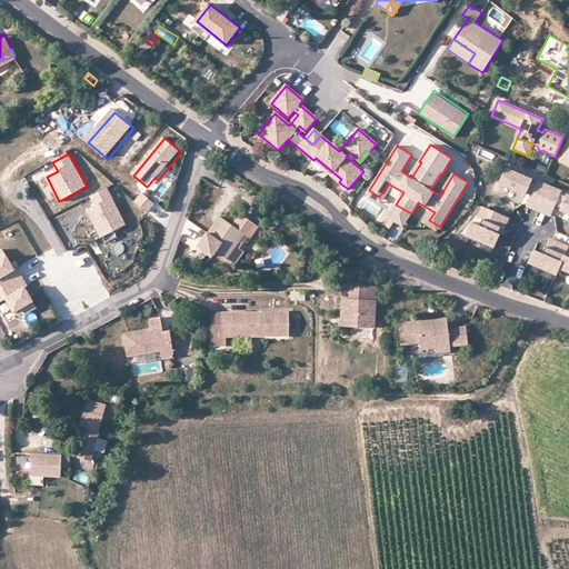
[(341,179),(316,158),(313,160),(339,182),(341,179)]
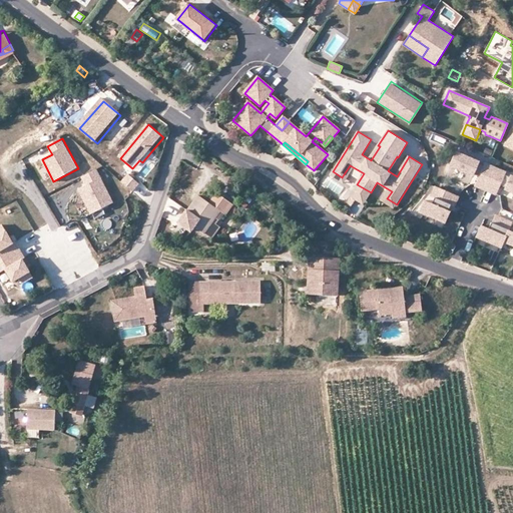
[(479,162),(456,152),(450,165),(473,175),(474,173),(480,176),(476,185),(496,194),(500,185),(506,187),(505,189),(512,192),(512,175),(511,175),(510,177),(505,174),(506,171),(486,162),(484,166),(479,163),(479,162)]
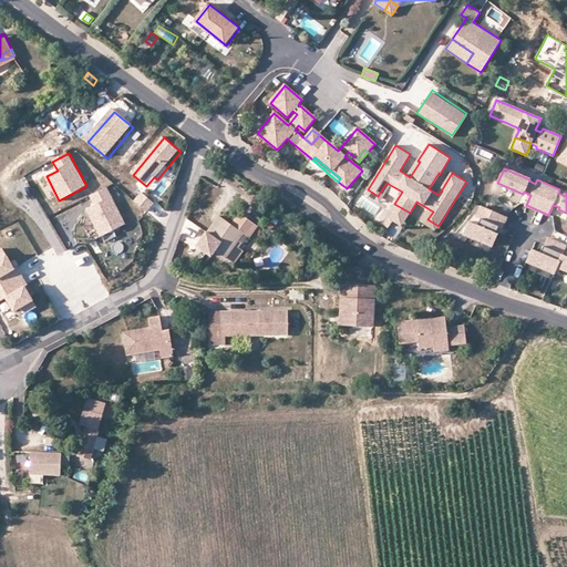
[(430,189),(440,174),(439,173),(429,188),(430,189)]
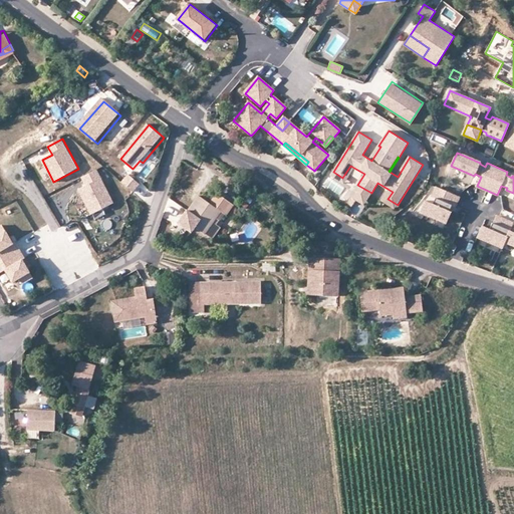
[(353,168),(350,166),(342,178),(333,172),(331,175),(344,183),(353,168)]
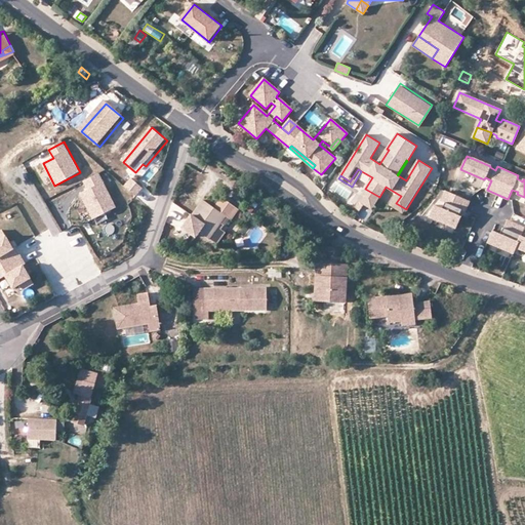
[(119,210),(102,174),(84,183),(88,191),(82,195),(95,221),(119,210)]
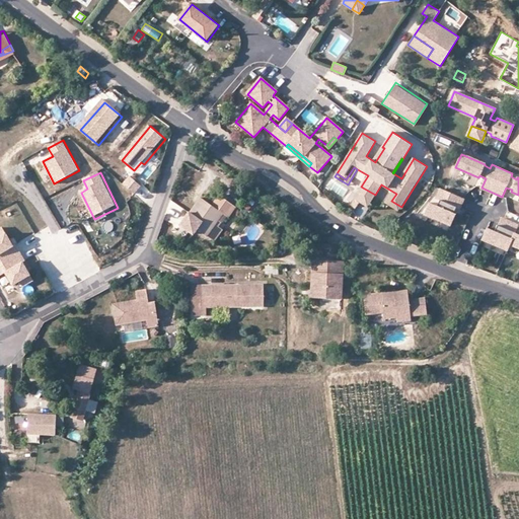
[(142,187),(130,176),(124,184),(136,195),(142,187)]
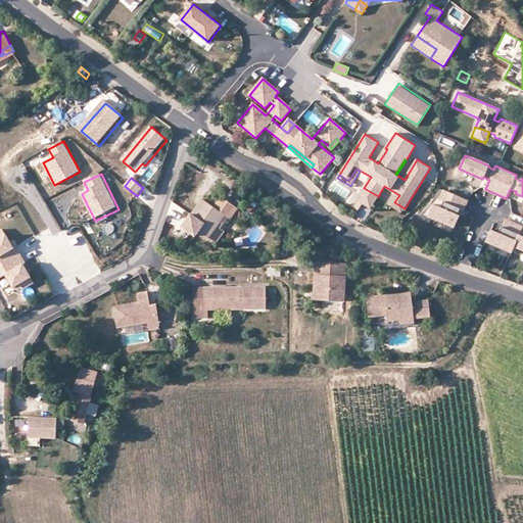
[(364,203),(371,192),(364,188),(357,199),(364,203)]
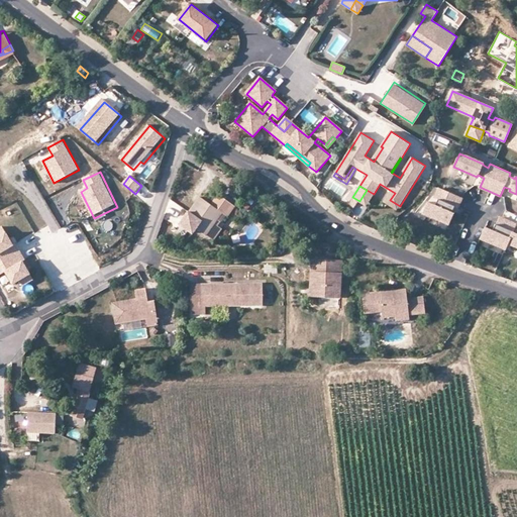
[(428,202),(423,213),(448,224),(453,212),(452,212),(454,206),(457,208),(461,198),(438,189),(435,198),(438,199),(435,205),(428,202)]
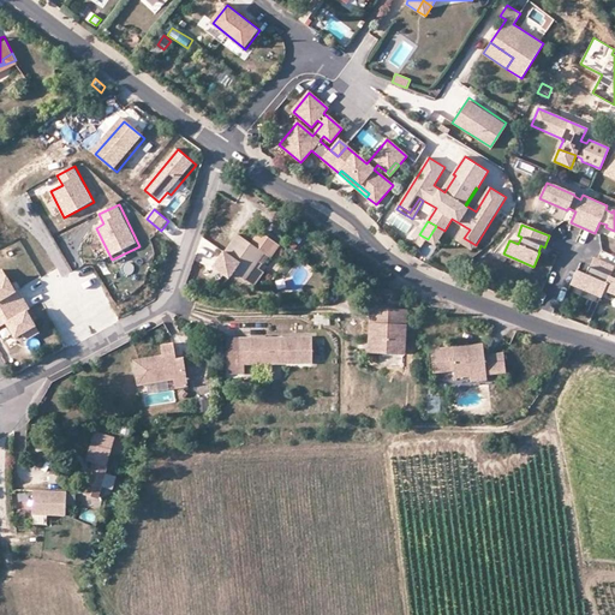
[(436,244),(445,231),(436,226),(428,239),(436,244)]
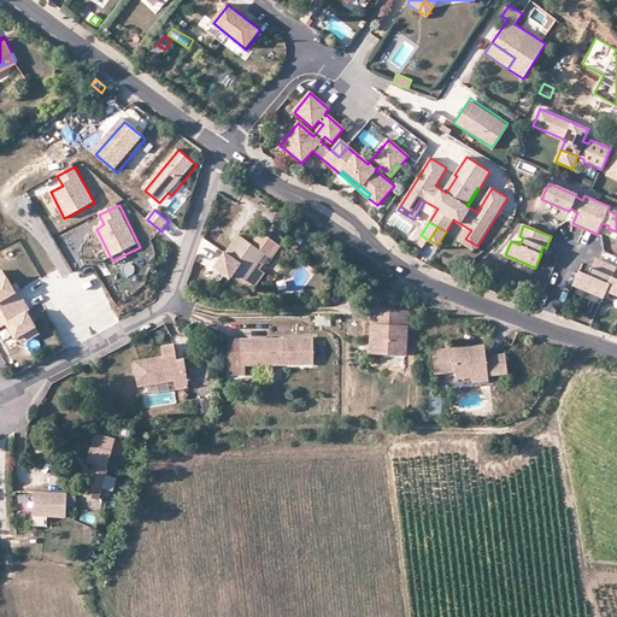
[(475,250),(477,246),(465,239),(471,230),(468,228),(459,240),(475,250)]
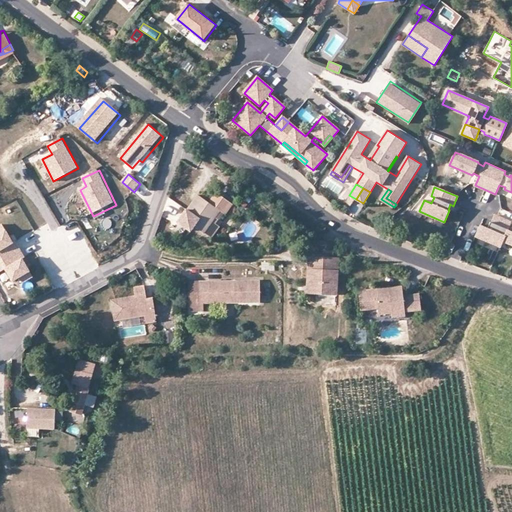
[(230,202),(214,191),(207,201),(196,193),(185,208),(176,220),(189,229),(192,224),(203,231),(210,220),(218,209),(223,213),(230,202)]
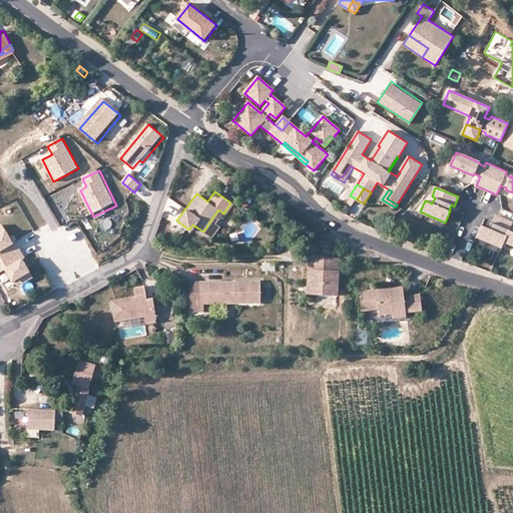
[(504,241),(509,229),(512,222),(496,215),(493,223),(491,222),(489,228),(482,225),(477,236),(502,247),(504,241)]
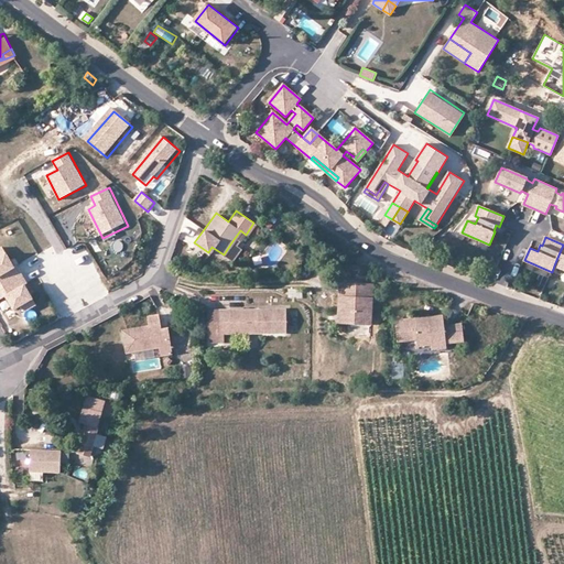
[(240,248),(231,242),(224,255),(231,260),(240,248)]
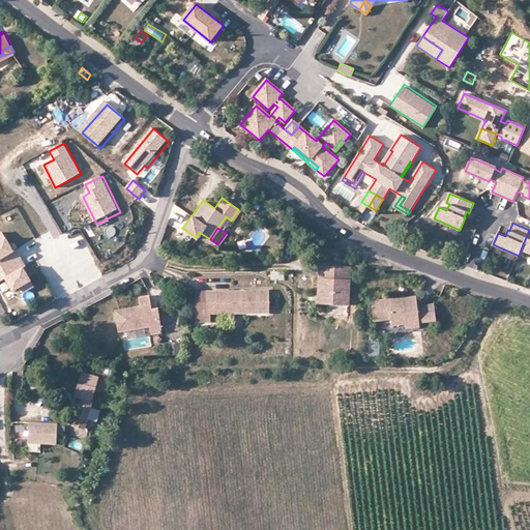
[(37,290),(4,233),(0,235),(0,286),(8,281),(20,300),(37,290)]
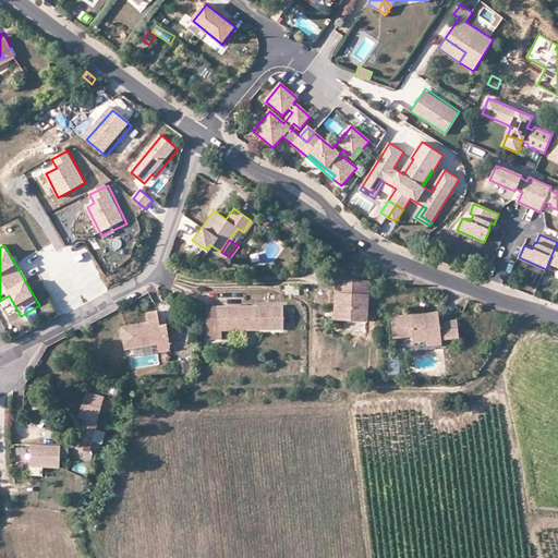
[(548,263),(557,266),(557,252),(554,250),(548,263)]
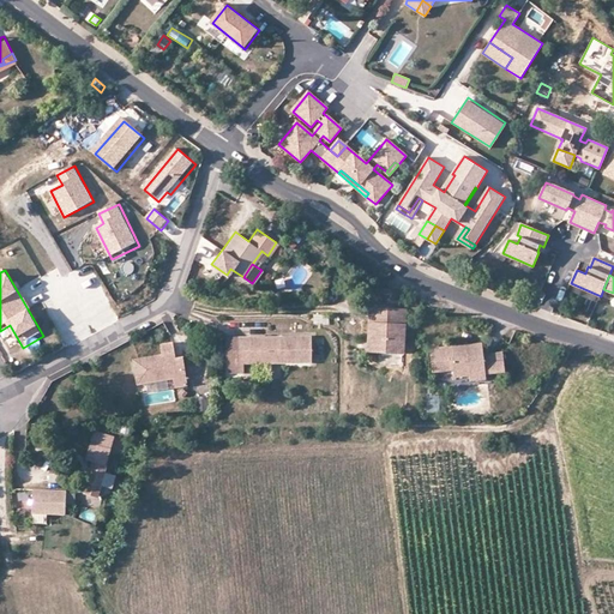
[(404,307),(369,306),(367,350),(402,353),(404,307)]
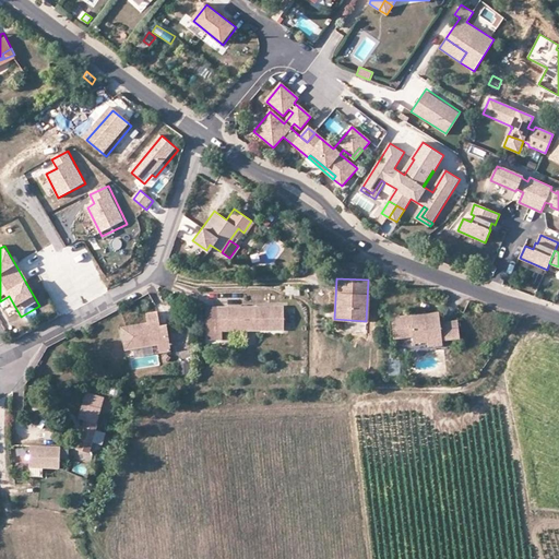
[(219,321),(221,306),(210,306),(210,321),(219,321)]
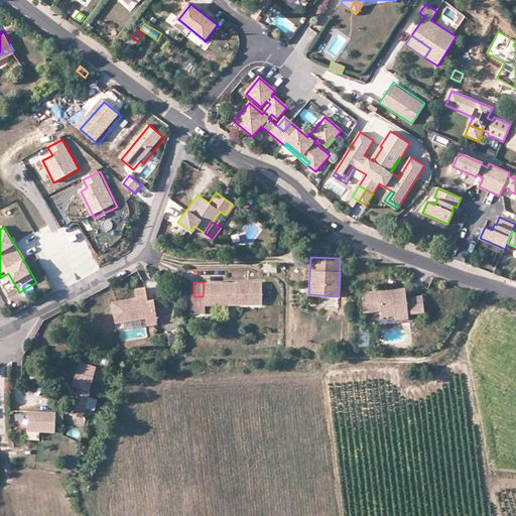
[(204,282),(203,296),(194,296),(194,311),(208,311),(208,304),(265,304),(265,282),(204,282)]
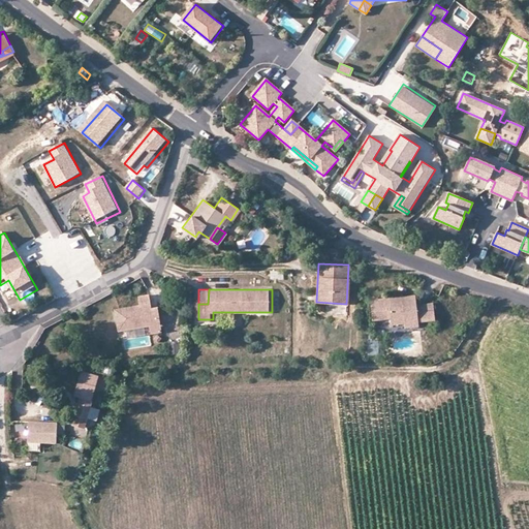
[(0,300),(3,306),(17,299),(12,290),(0,297),(0,300)]
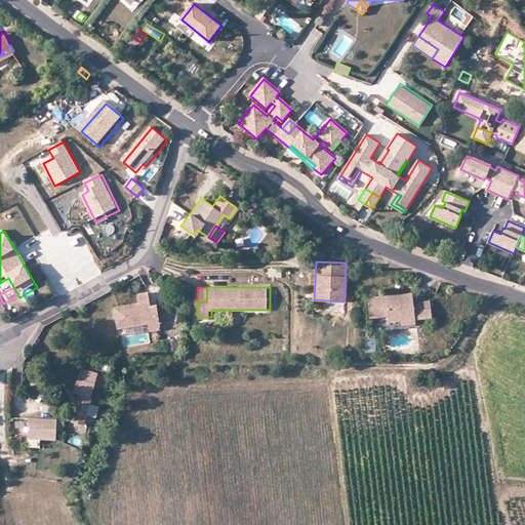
[(153,308),(152,305),(150,291),(139,293),(140,301),(116,306),(120,326),(147,322),(147,320),(150,319),(151,330),(162,328),(158,306),(153,308)]
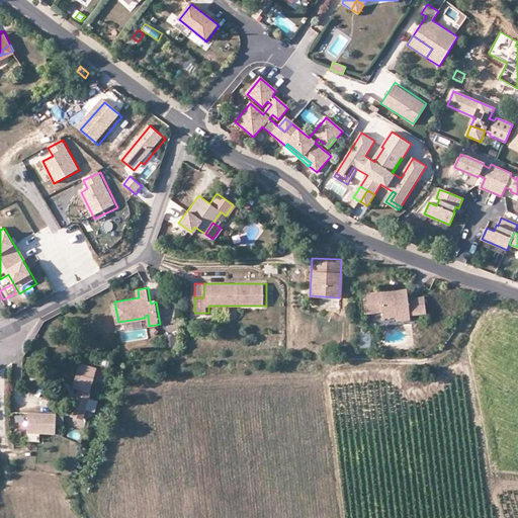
[(406,296),(405,287),(359,292),(362,314),(379,312),(380,318),(394,317),(394,321),(408,320),(408,315),(414,315),(424,313),(422,295),(406,296)]
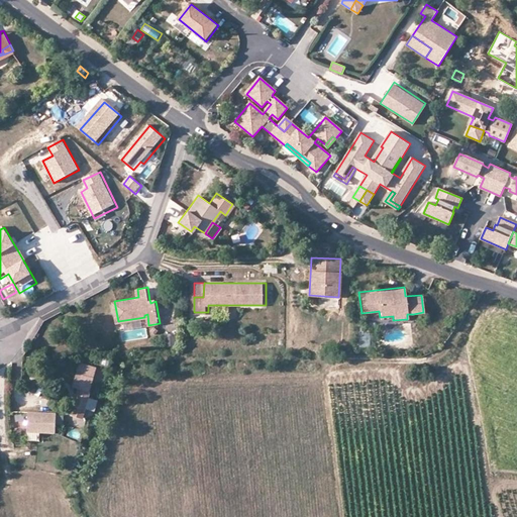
[(97,367),(81,362),(73,387),(79,389),(71,415),(82,418),(97,367)]
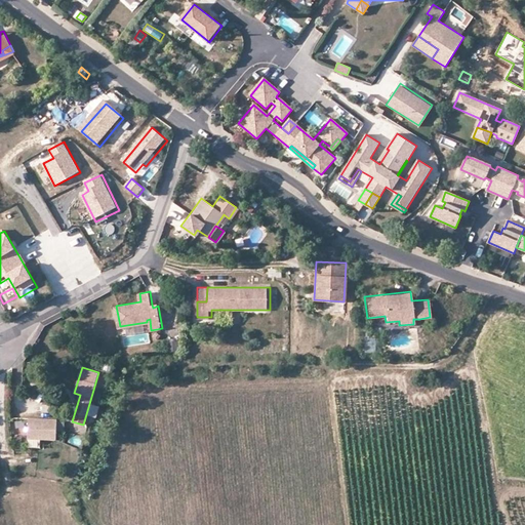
[(55,418),(29,416),(28,436),(54,437),(55,418)]
